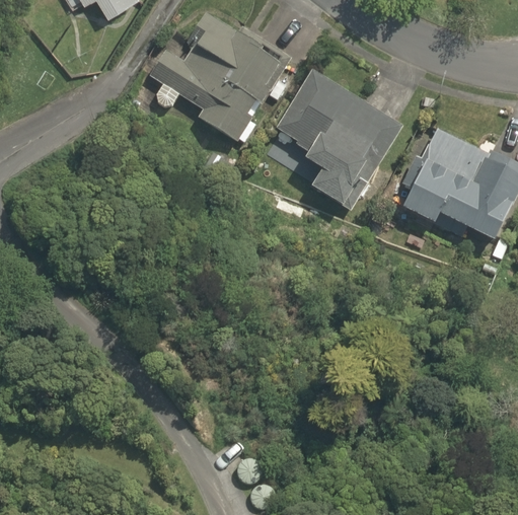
[(101,0),(109,13),(130,0),(85,0),(86,1),(88,0),(101,0)]
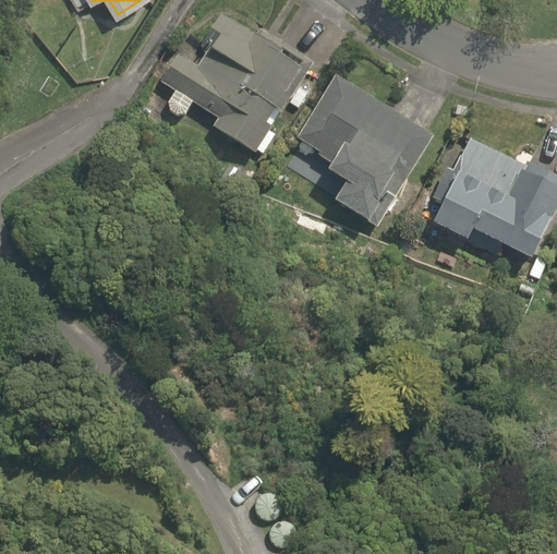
[(216,124),(258,151),(274,125),(268,122),(277,108),(283,111),(315,61),(261,27),(257,33),(222,12),(203,44),(209,48),(200,64),(180,51),(162,80),(178,88),(167,105),(184,116),(194,99),(220,117),(216,124)]
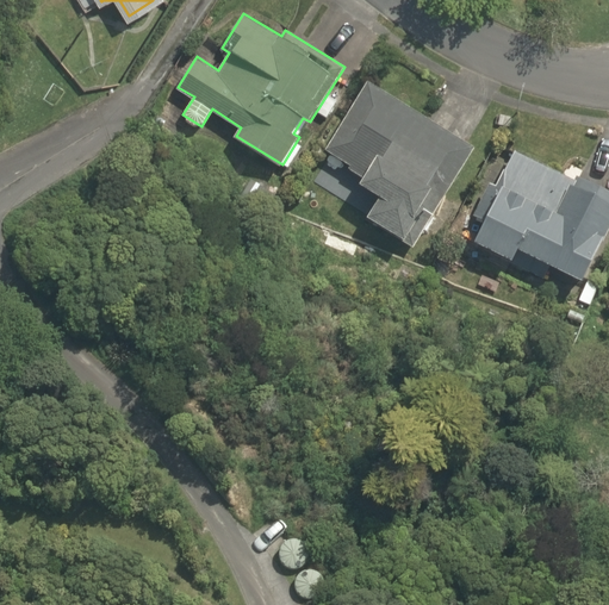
[(474,141),(366,78),(324,149),(350,164),(348,168),(362,176),(356,186),(377,197),(364,218),(411,247),(474,141)]
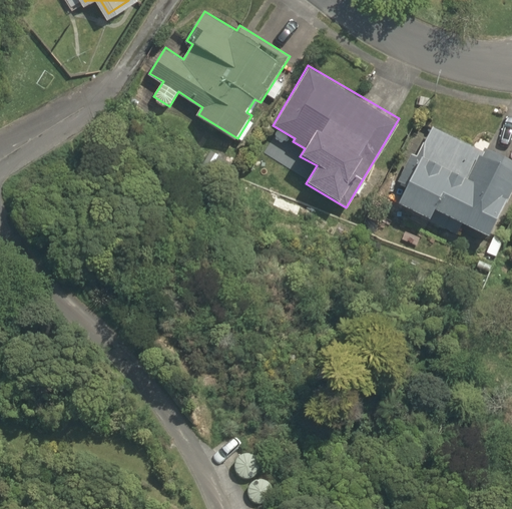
[(412,152),(399,178),(409,182),(399,203),(429,218),(423,230),(441,238),(445,230),(460,237),(466,224),(490,236),(511,188),(511,156),(485,143),(482,149),(433,126),(419,155),(412,152)]
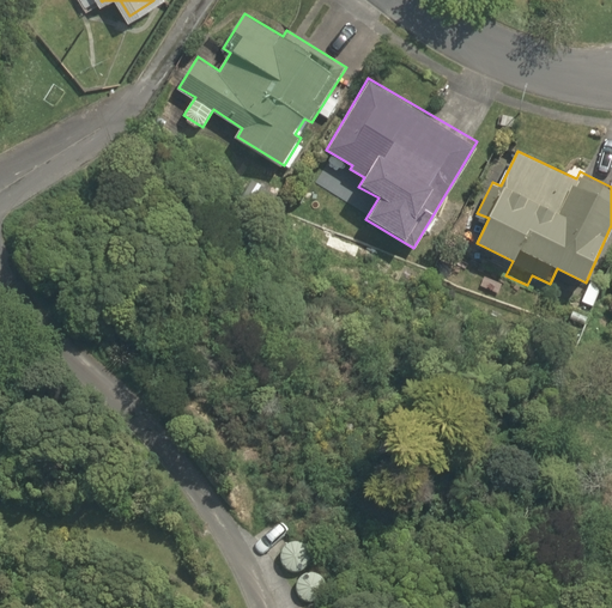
[(302,213),(314,211),(311,194),(300,195),(302,213)]
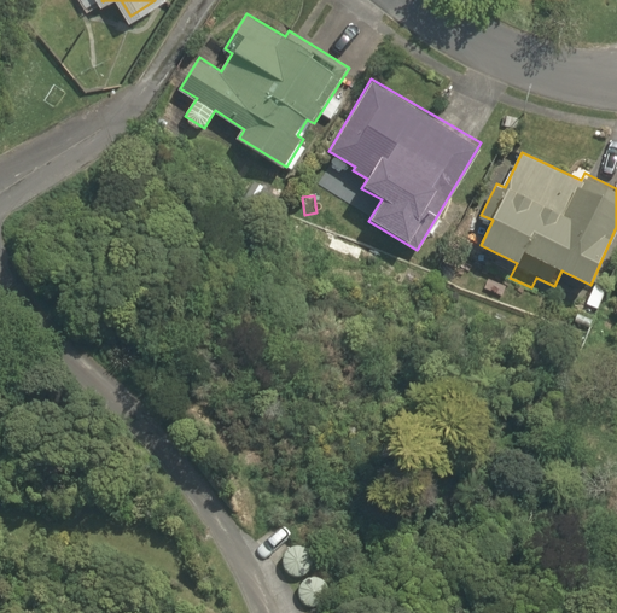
[(417,268),(420,254),(402,250),(400,264),(417,268)]
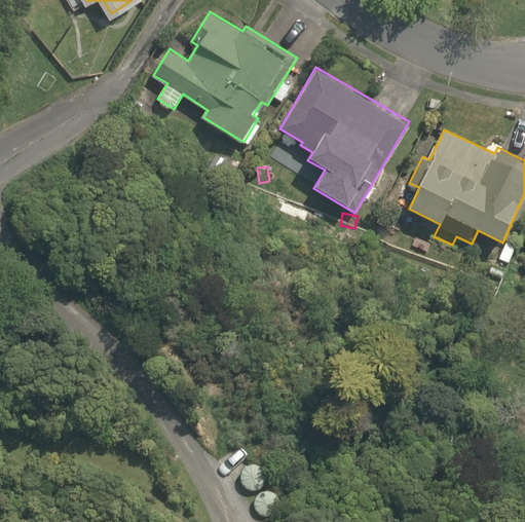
[(508,261),(515,248),(503,243),(496,256),(508,261)]
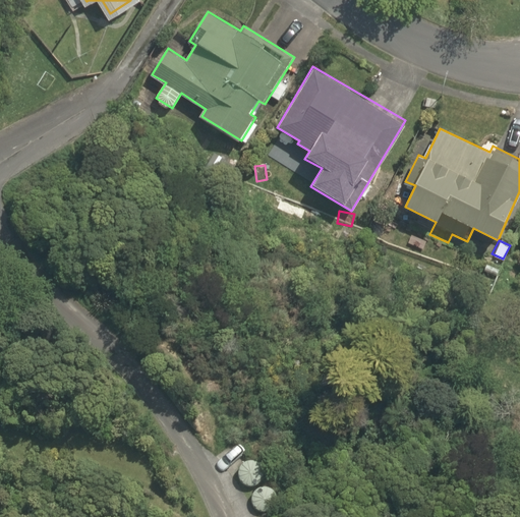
All buildings are outlined.
